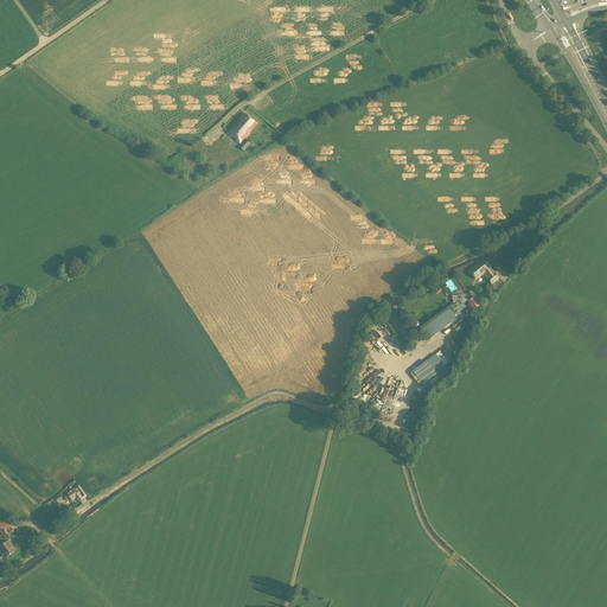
[(228,134),(240,145),(256,125),(243,114),(240,119),(240,120),(229,133),(228,134)]
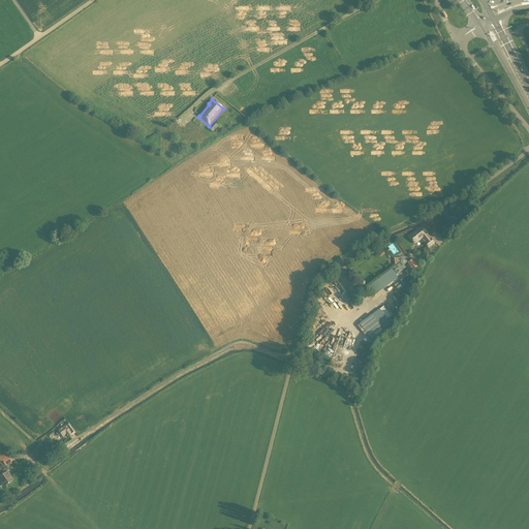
[(214,122),(208,128),(213,132),(218,126),(214,122)]
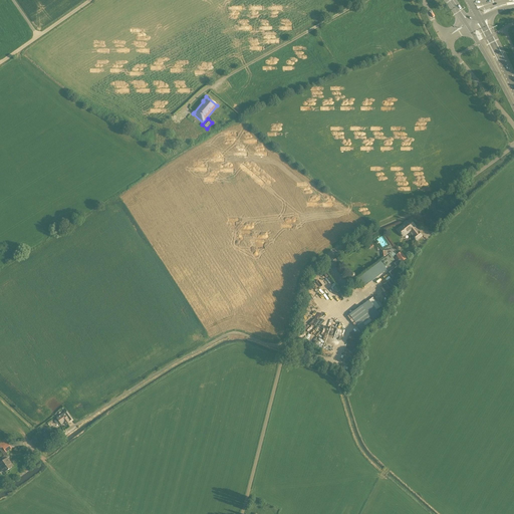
[(237,147),(237,148),(236,148),(235,151),(235,160),(235,161),(236,162),(237,162),(237,163),(238,163),(240,163),(243,163),(244,163),(245,163),(250,163),(251,163),(252,163),(252,164),(253,165),(256,165),(265,166),(265,165),(265,164),(266,164),(266,163),(267,163),(276,163),(277,122),(270,122),(270,121),(269,121),(265,121),(265,122),(264,122),(264,123),(262,123),(262,122),(261,122),(237,121),(235,122),(236,131),(237,131),(237,132),(237,147)]
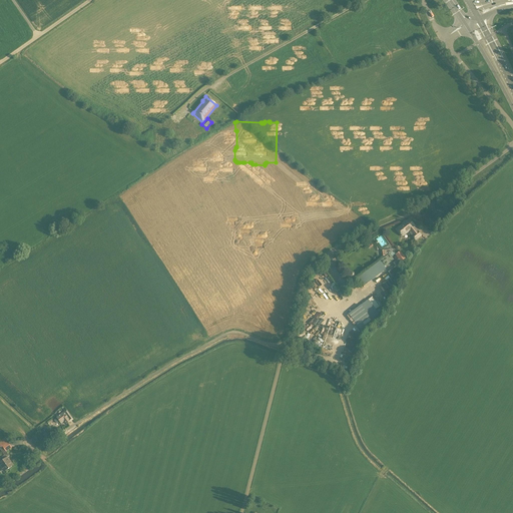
[(415,239),(420,234),(414,227),(415,226),(408,219),(396,229),(403,236),(410,230),(414,234),(412,235),(415,239)]
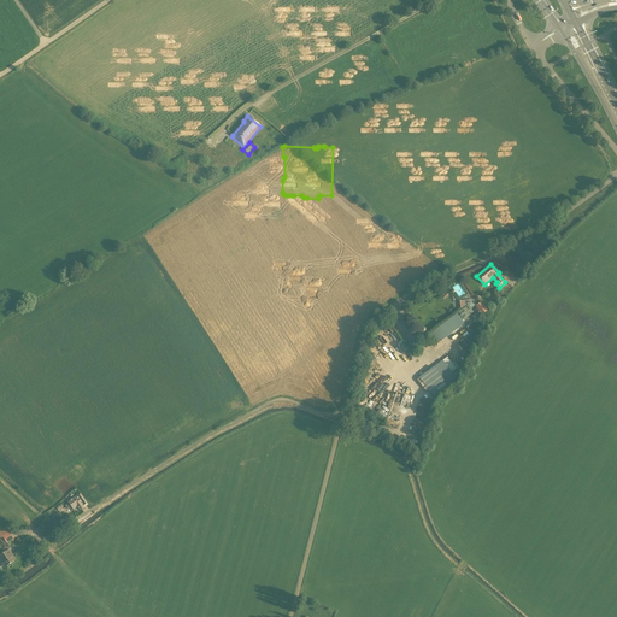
[(487,312),(481,304),(475,307),(479,313),(480,312),(482,316),(487,312)]
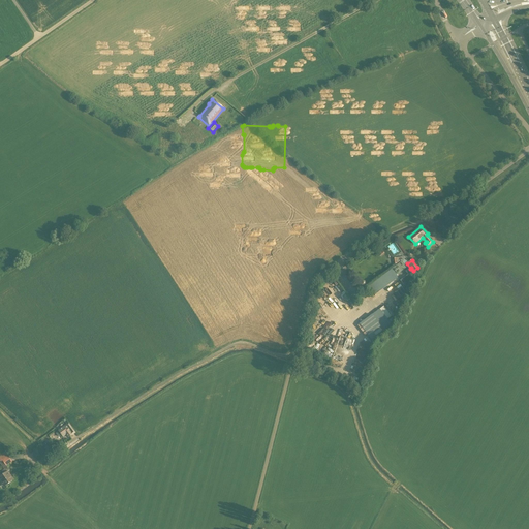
[(402,262),(392,271),(396,276),(406,268),(402,262)]
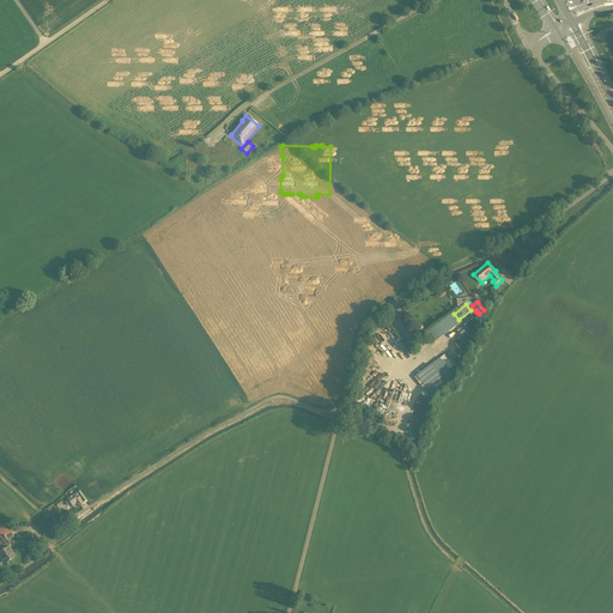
[(465,326),(468,332),(460,338),(465,345),(467,343),(473,338),(471,334),(475,331),(474,328),(479,323),(475,317),(479,315),(479,314),(477,310),(475,311),(471,315),(473,319),(465,326)]
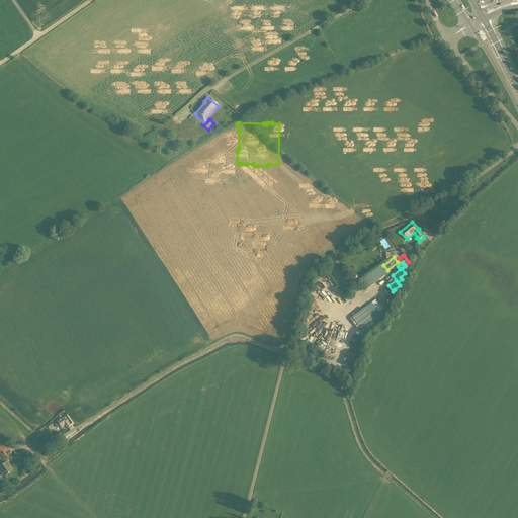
[(383,265),(376,270),(361,281),(367,289),(373,285),(377,281),(389,273),(390,273),(387,270),(383,265)]
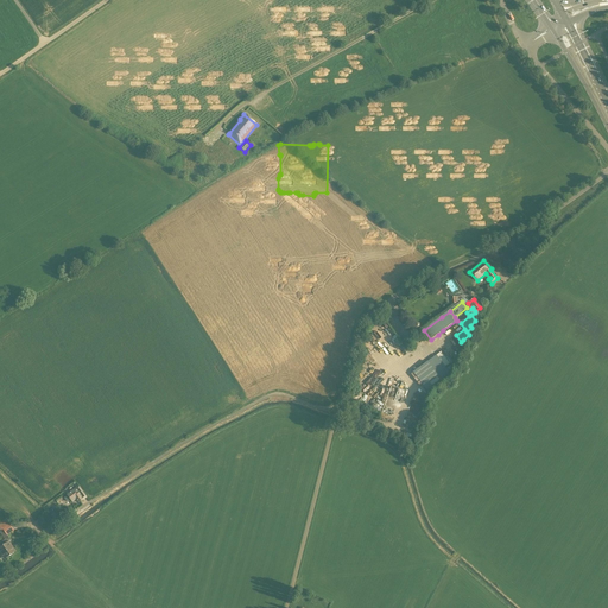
[(445,350),(415,372),(426,390),(450,373),(445,367),(453,361),(445,350)]
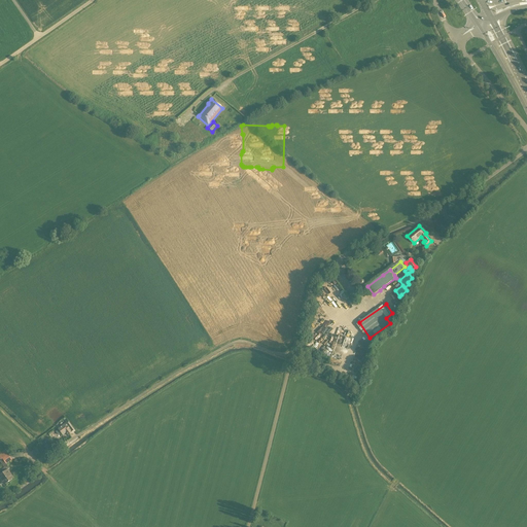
[(337,343),(336,345),(347,349),(349,344),(348,343),(349,341),(348,340),(350,335),(348,334),(346,337),(337,334),(335,340),(334,339),(332,342),(337,343)]
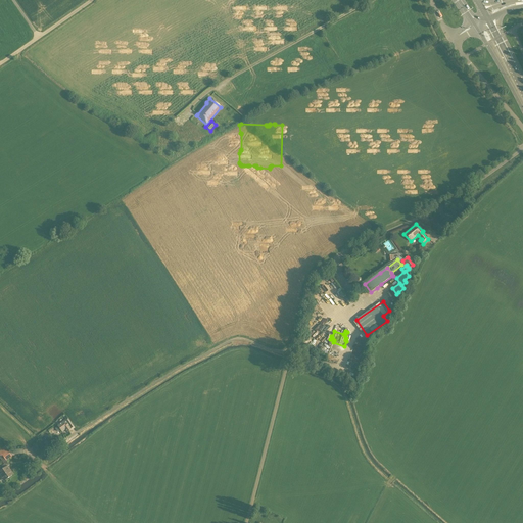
[(67,432),(74,428),(67,419),(58,426),(61,431),(65,429),(67,432)]
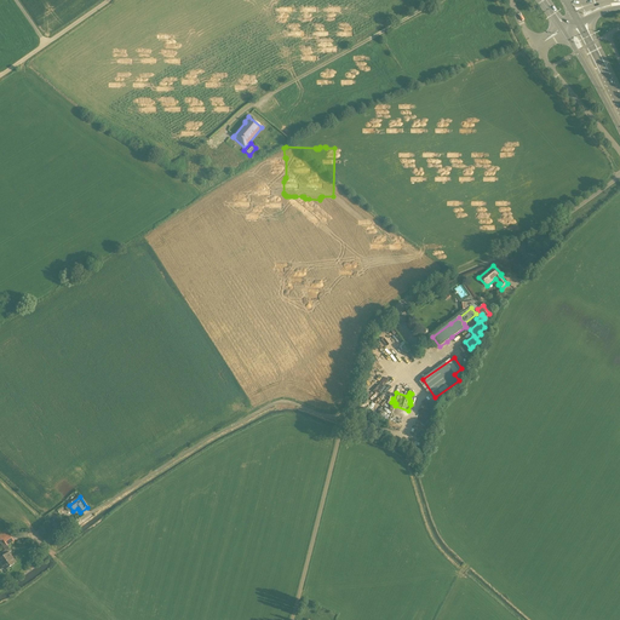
[(0,554),(0,556),(1,558),(0,558),(0,563),(5,570),(16,563),(9,552),(11,551),(7,546),(15,541),(10,534),(6,529),(0,533),(0,540),(1,541),(0,541),(0,543),(5,550),(0,554)]
